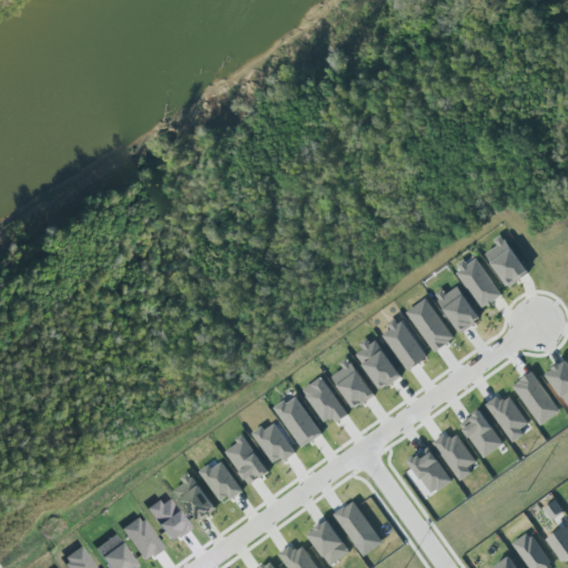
[(484,253),(511,286),(530,271),(504,237),(484,253)]
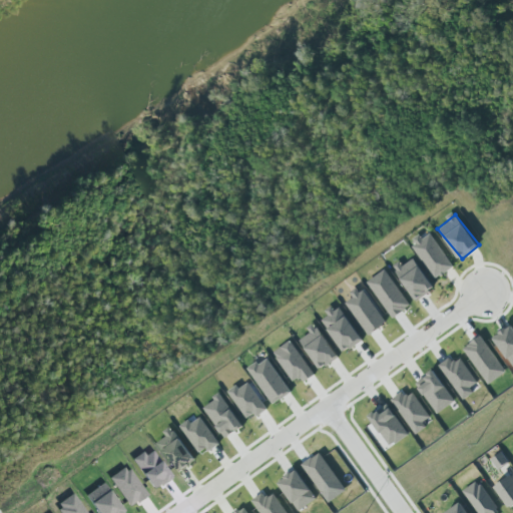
[(436,280),(454,267),(431,233),(423,239),(420,234),(410,241),(436,280)]
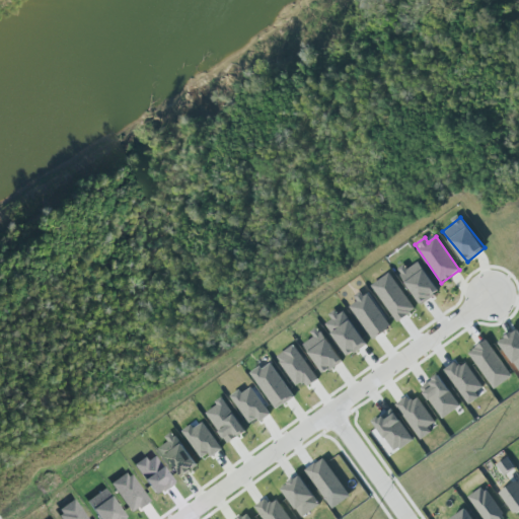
[(401,270),(419,304),(439,293),(422,260),(401,270)]
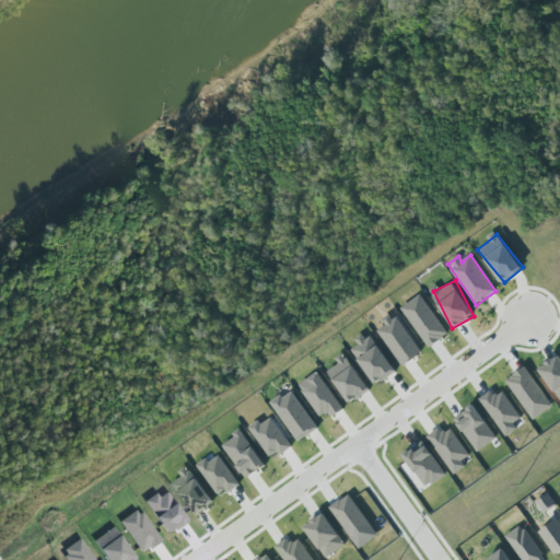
[(401,307),(429,347),(448,334),(421,294),(401,307)]
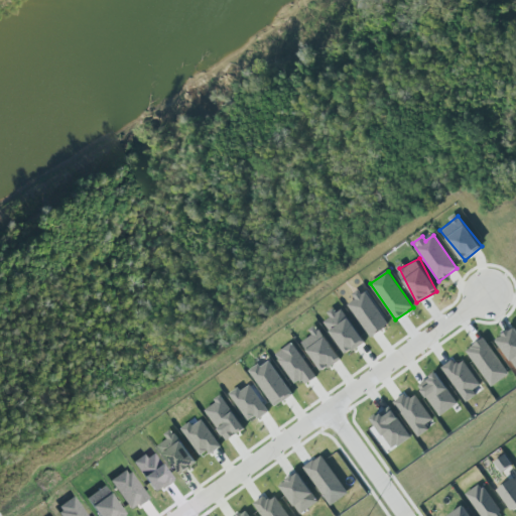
[(388,326),(363,287),(353,294),(357,299),(348,305),(370,338),(388,326)]
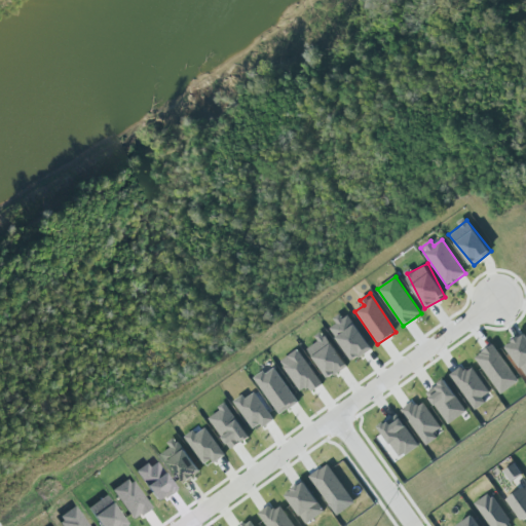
[(354,362),(373,348),(348,311),(335,321),(337,325),(332,329),(354,362)]
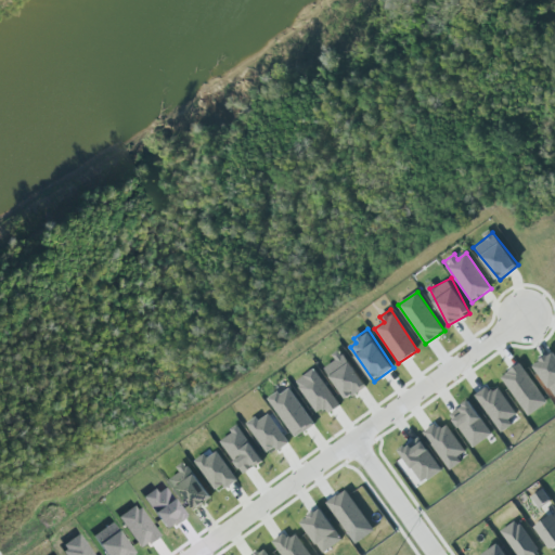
[(347,400),(368,386),(345,352),(324,365),(347,400)]
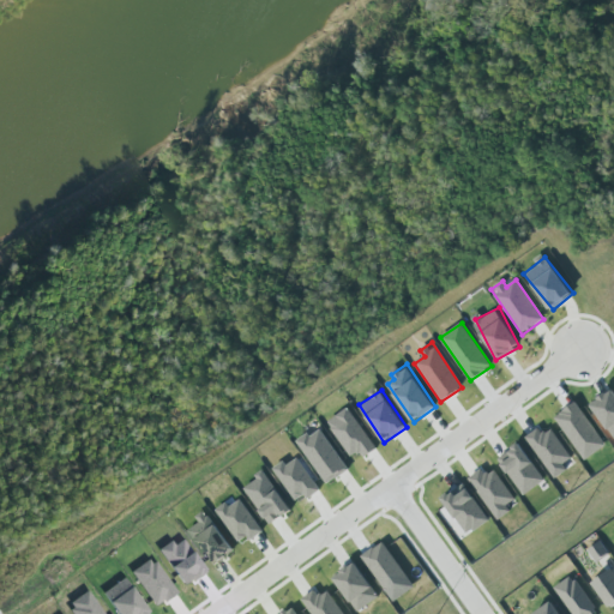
[(613,390),(593,403),(613,438),(613,390)]
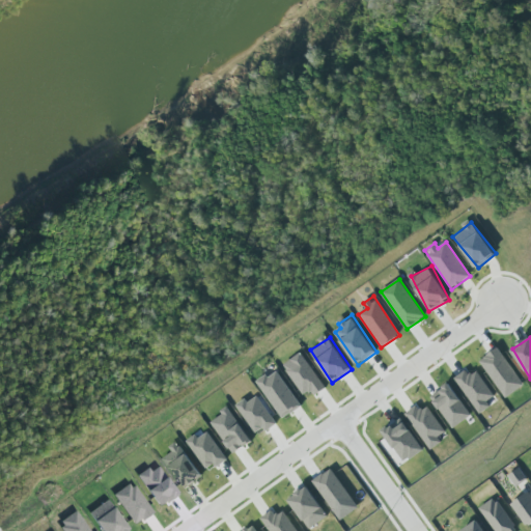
[(480,361),(506,398),(525,386),(498,347),(480,361)]
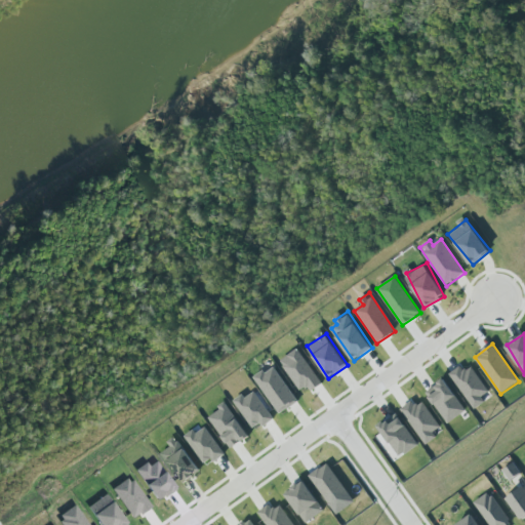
[(323,384),(297,349),(281,361),(283,364),(282,365),(300,391),(307,386),(311,392),(323,384)]
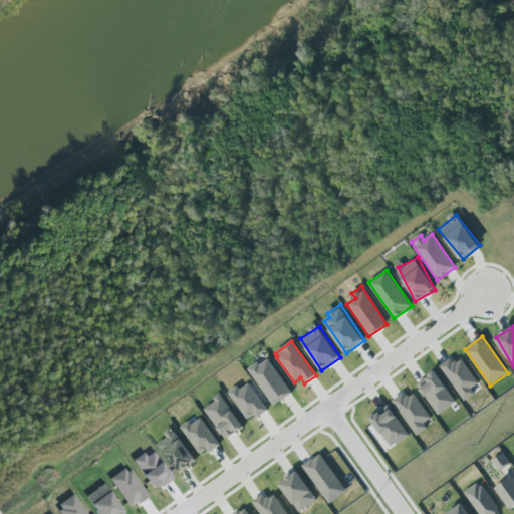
[(250,370),(274,406),(292,393),(268,357),(250,370)]
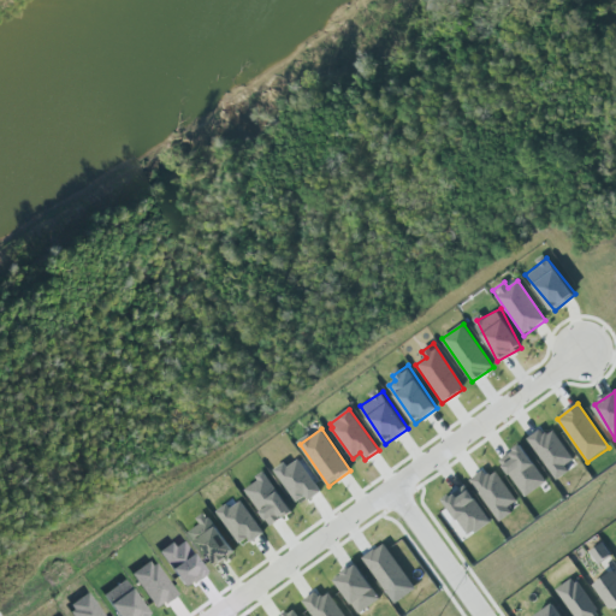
[(576,462),(554,431),(545,437),(540,430),(528,439),(556,478),(576,462)]
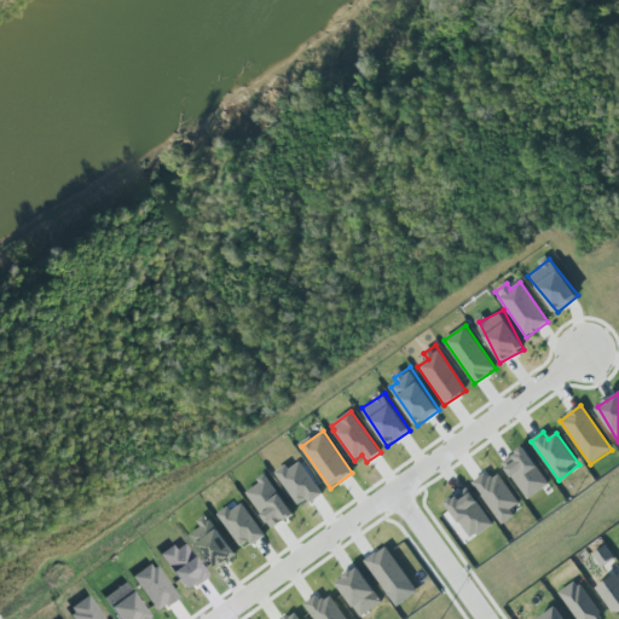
[(549,486),(527,447),(504,461),(526,499),(549,486)]
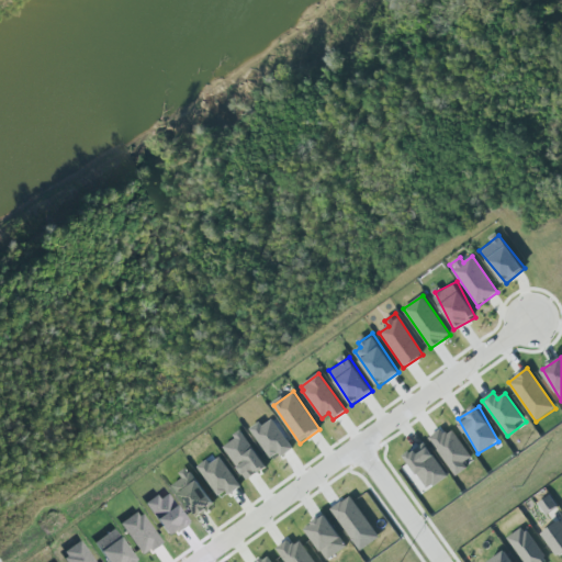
[(251,428),(271,457),(278,452),(282,458),(293,449),(272,419),(262,426),(259,423),(251,428)]
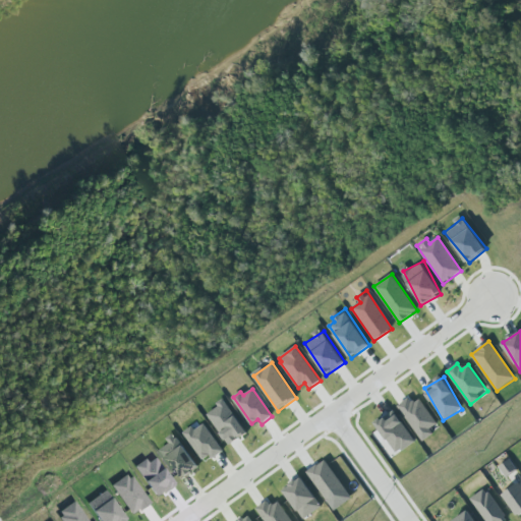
[(399,404),(420,442),(433,435),(429,427),(437,424),(421,399),(413,403),(410,399),(399,404)]
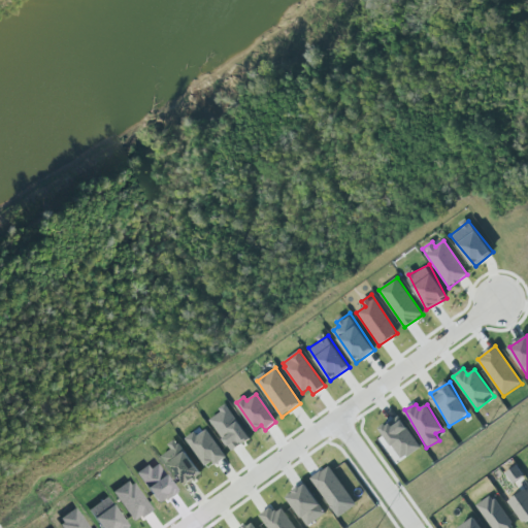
[(209,419),(232,452),(252,438),(228,405),(209,419)]
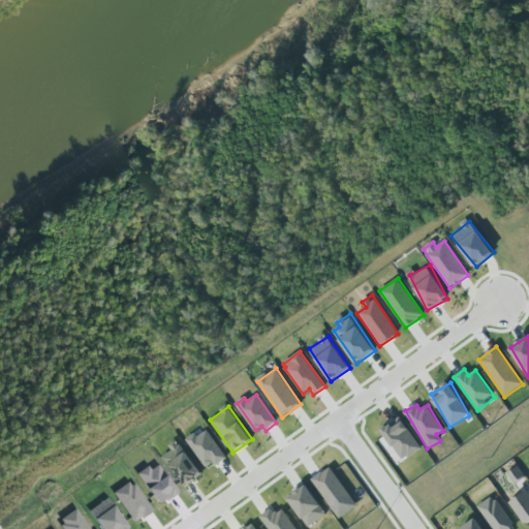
[(423,448),(401,415),(381,429),(385,435),(377,440),(395,467),(423,448)]
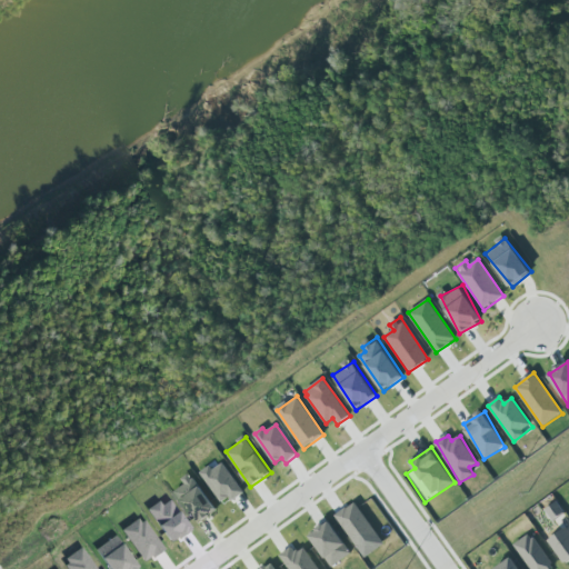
[(223,506),(243,491),(225,462),(213,469),(211,465),(200,472),(223,506)]
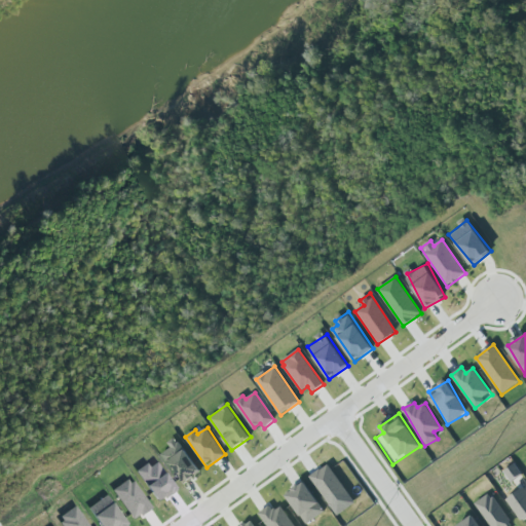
[(183,483),(162,454),(172,447),(167,442),(174,438),(178,443),(181,441),(201,468),(183,483)]
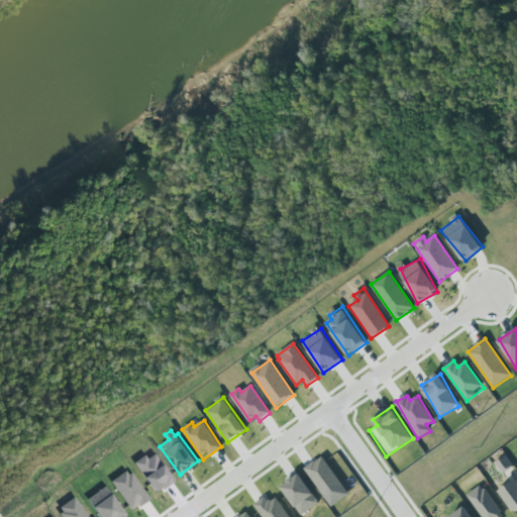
[(304,469),(327,502),(346,489),(323,456),(304,469)]
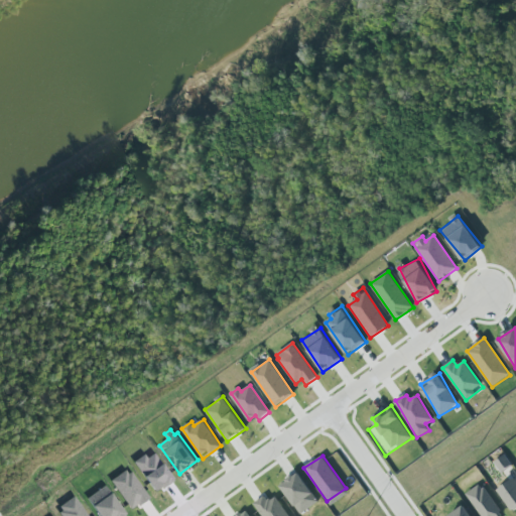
[(513,466),(505,456),(494,464),(502,474),(513,466)]
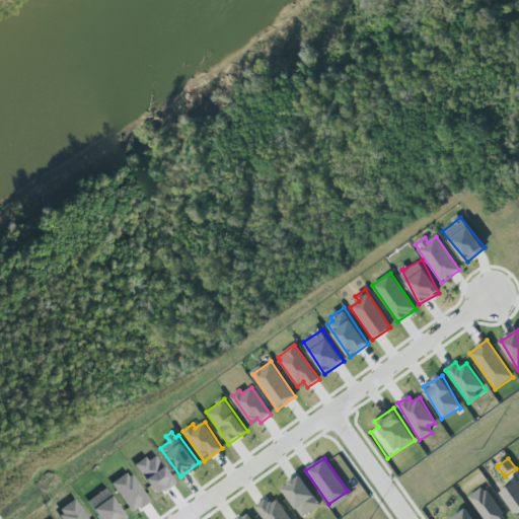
[(129,471),(110,484),(131,514),(149,502),(129,471)]
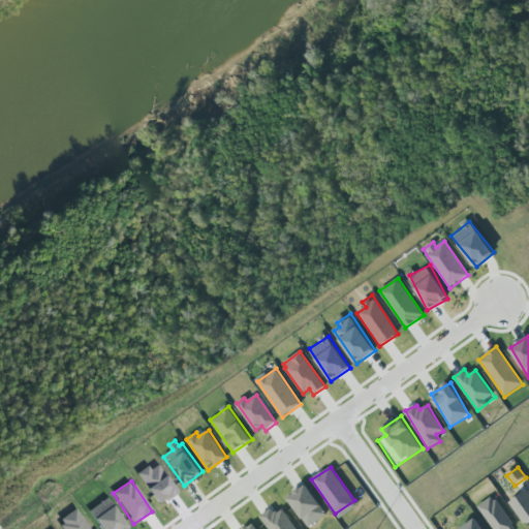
[(288,497),(309,528),(328,516),(307,485),(288,497)]
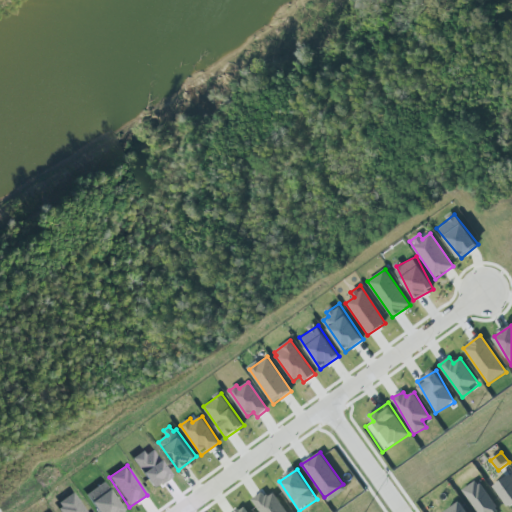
[(492,487),(508,509),(511,505),(511,479),(509,475),(492,487)]
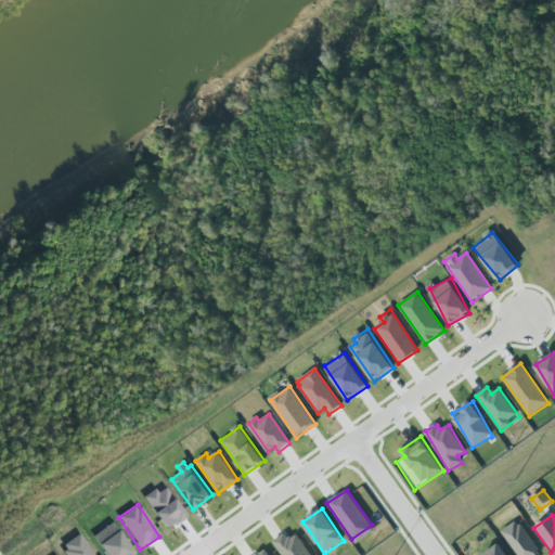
[(93,534),(105,554),(133,554),(115,523),(93,534)]
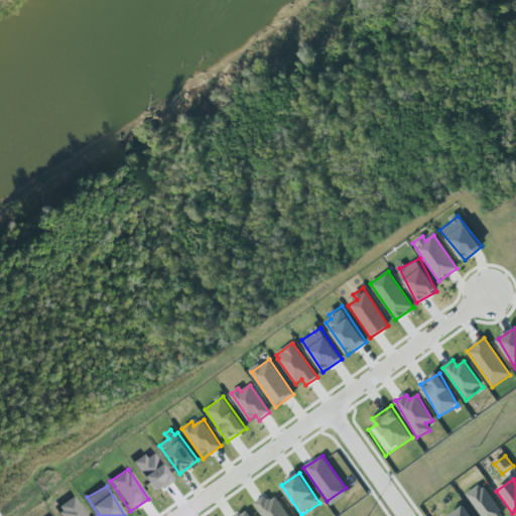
[(467,494),(482,515),(501,515),(503,515),(484,488),(481,489),(479,486),(467,494)]
